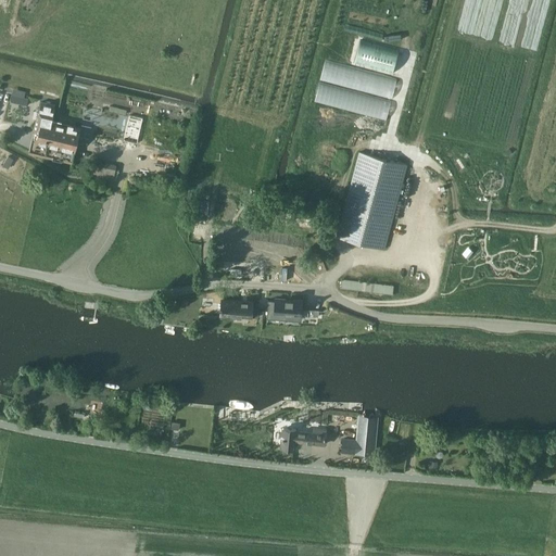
[(315,100),(387,118),(392,99),(319,80),(315,100)]
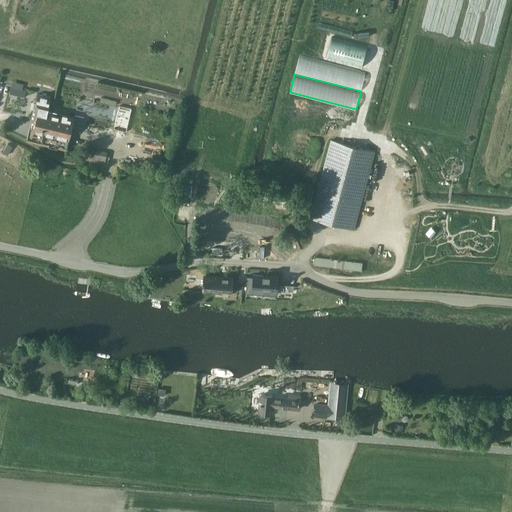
[(12,85),(10,91),(25,96),(27,89),(12,85)]
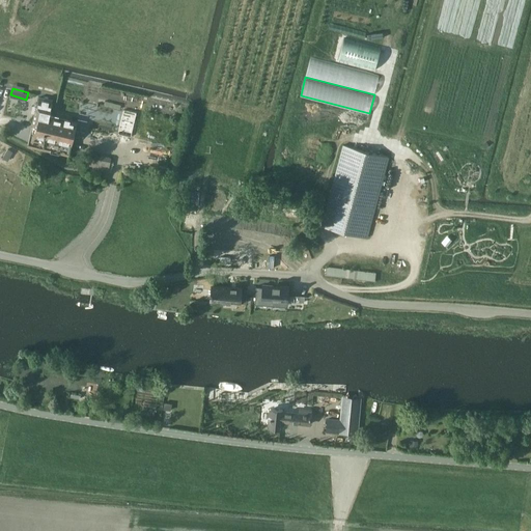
[(38,104),(29,143),(44,146),(51,116),(49,116),(50,109),(51,101),(40,98),(38,104)]
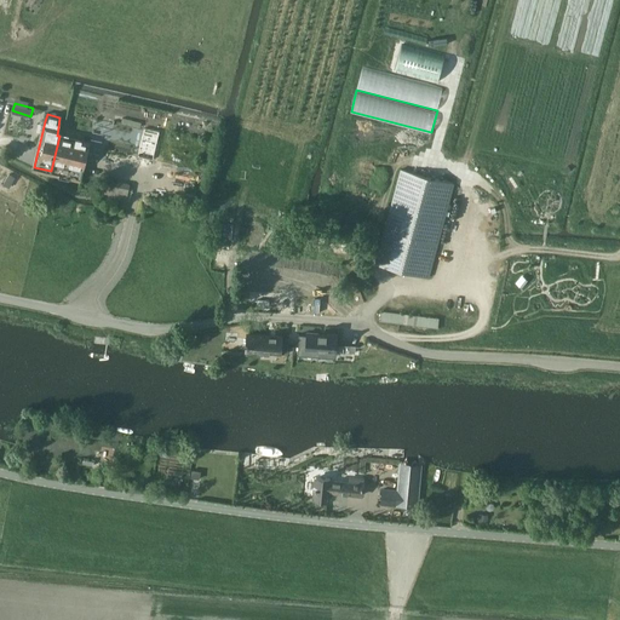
[(59,136),(51,171),(82,178),(91,141),(59,133),(59,136)]
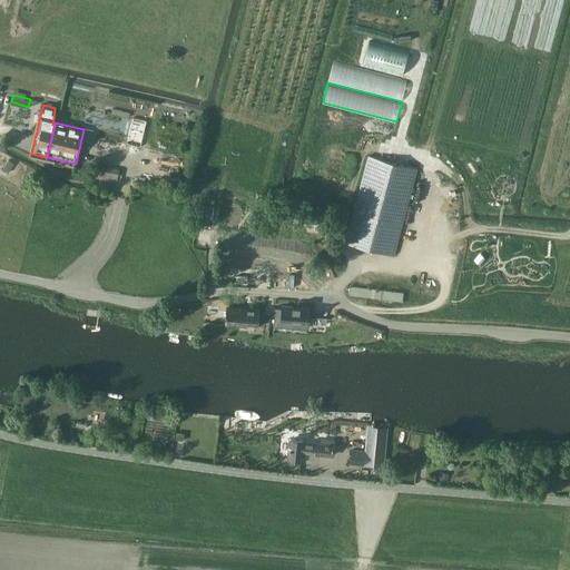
[(345,242),(394,255),(418,168),(369,155),(345,242)]
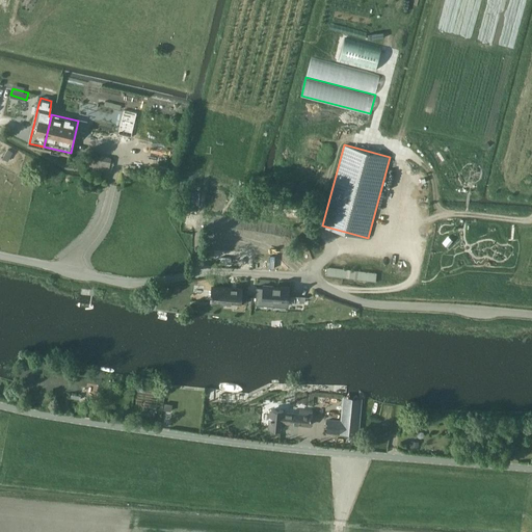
[(7,148),(4,157),(10,159),(14,149),(7,148)]
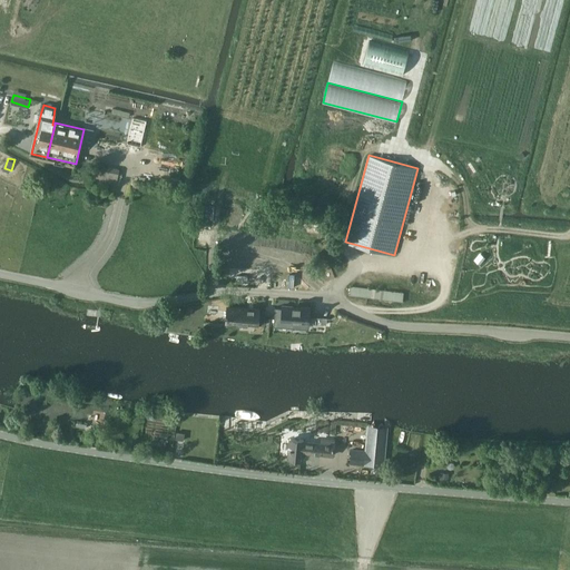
[(475,177),(484,174),(485,178),(493,175),(488,160),(471,166),(475,177)]
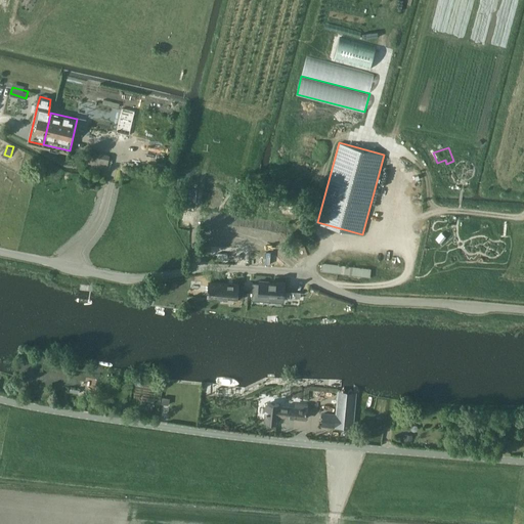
[(168,153),(148,148),(145,168),(166,171),(168,153)]
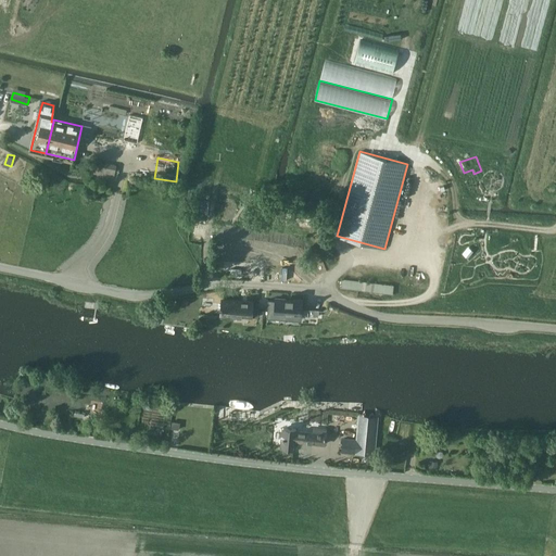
[(88,175),(114,180),(116,168),(91,163),(88,175)]
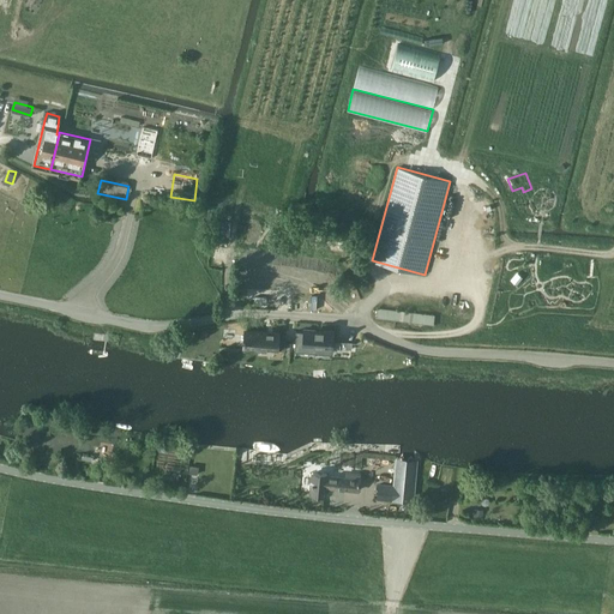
[(296,246),(357,254),(359,240),(298,232),(296,246)]
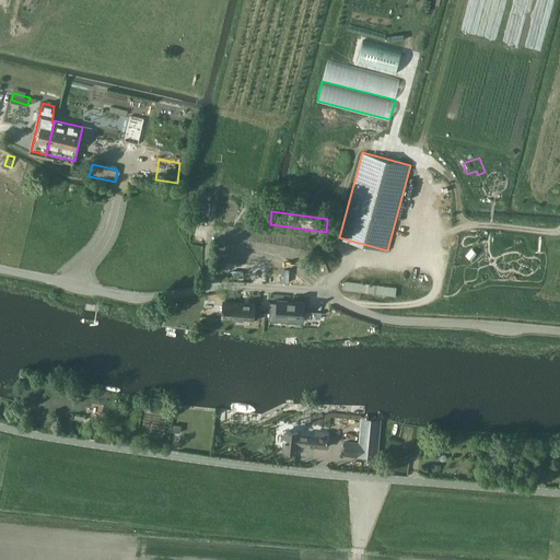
[(240,279),(258,280),(259,271),(258,271),(259,266),(251,266),(251,270),(240,270),(240,279)]
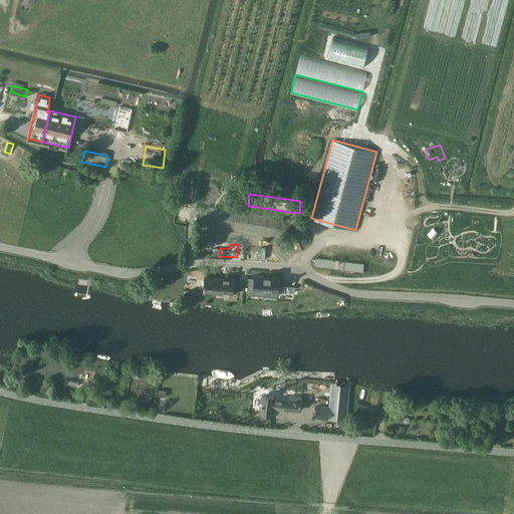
[(316,266),(363,271),(364,263),(316,258),(316,266)]
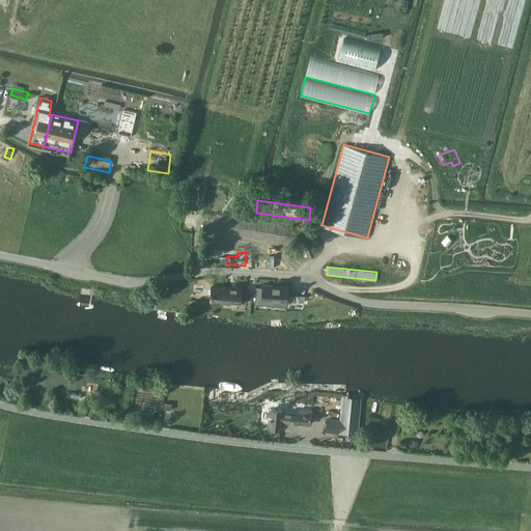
[(256,287),(255,304),(258,304),(262,305),(264,305),(272,305),(273,301),(278,301),(285,302),(287,302),(288,287),(280,286),(275,286),(264,285),(264,287),(260,287),(257,287),(256,287)]
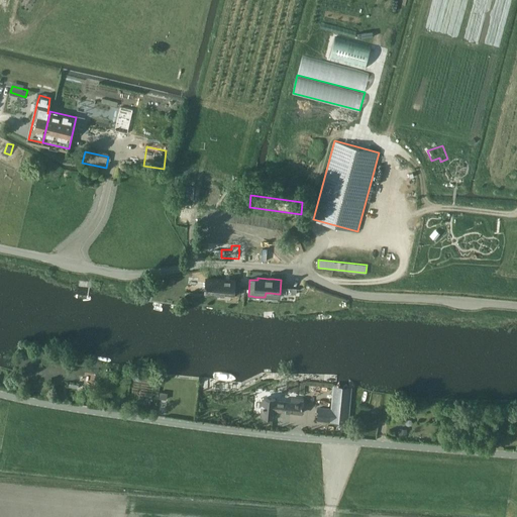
[(207,279),(206,293),(234,295),(240,296),(241,282),(235,281),(207,279)]
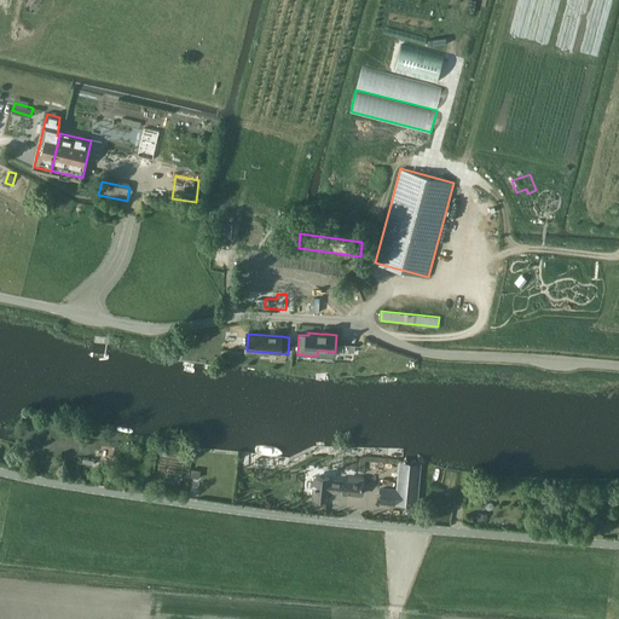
[(110,455),(99,452),(97,466),(108,467),(110,455)]
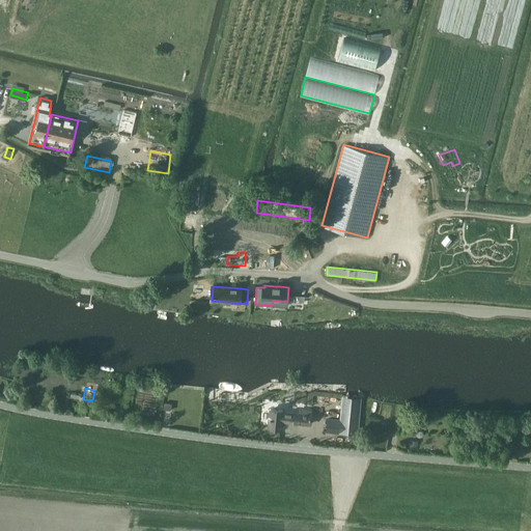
[(261,409),(259,424),(268,425),(267,428),(284,429),(285,421),(292,421),(291,426),(300,427),(301,422),(310,423),(311,410),(312,401),(287,399),(270,397),(269,409),(261,409)]
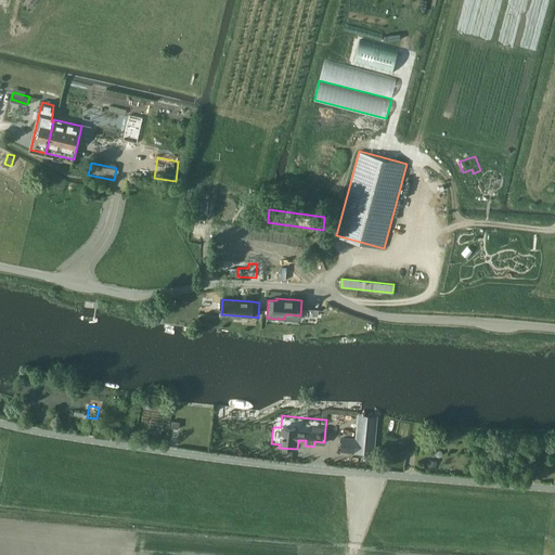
[(181,429),(182,422),(171,421),(170,428),(181,429)]
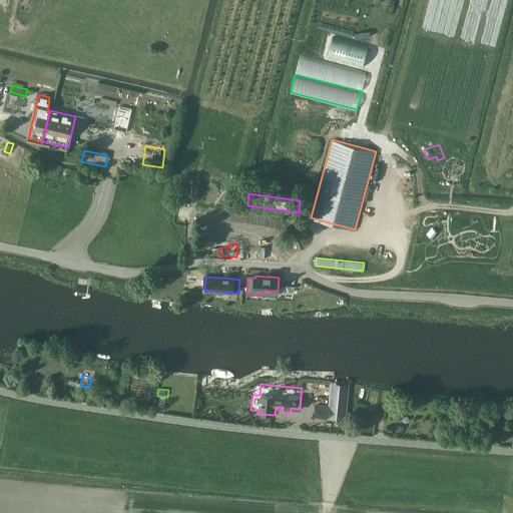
[(318,404),(317,414),(324,415),(346,417),(347,396),(332,394),(331,405),(324,404),(318,404)]
